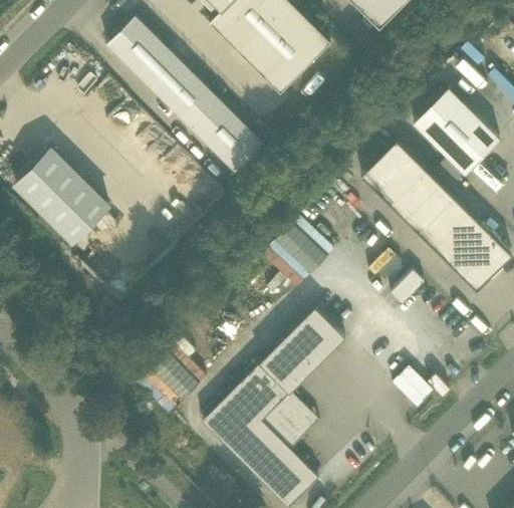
[(0,0),(0,16),(16,0),(0,0)]
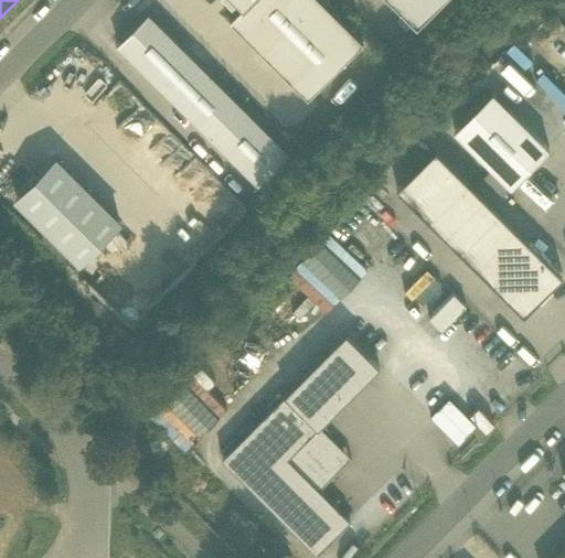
[(236,4),(242,10),(243,11),(254,0),(222,0),(232,9),(236,4)]
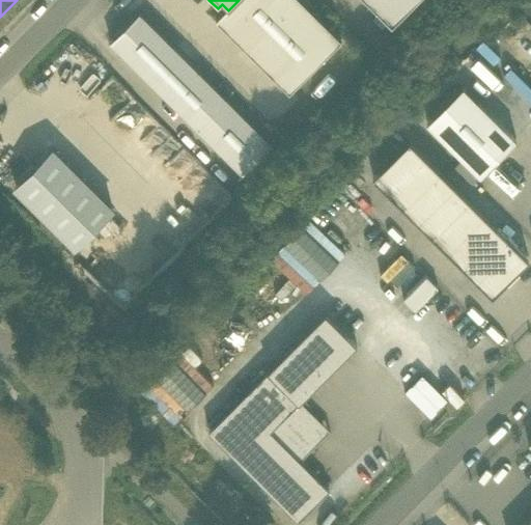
[(299,0),(239,0),(228,10),(227,9),(216,22),(289,94),(341,42),(299,0)]
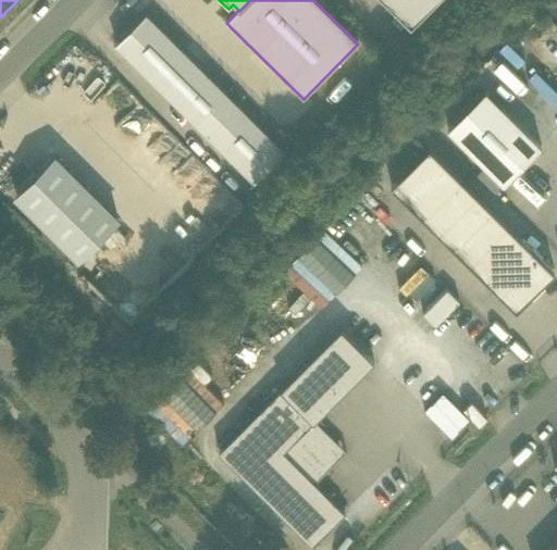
[(381,0),(410,28),(438,0),(381,0)]
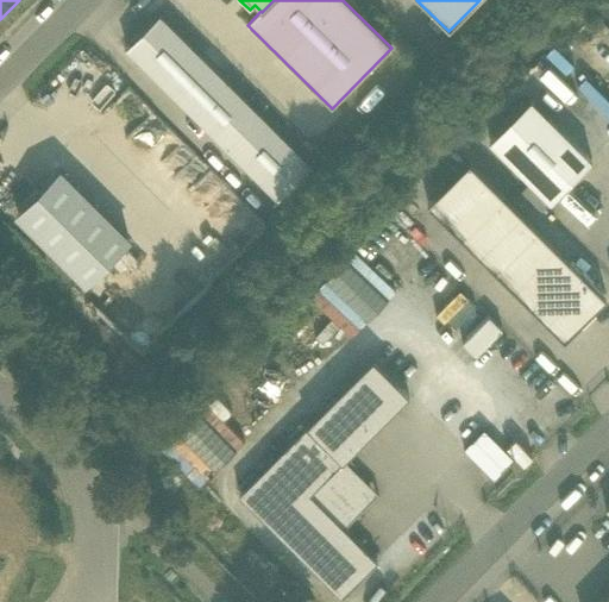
[(312,170),(159,19),(126,52),(277,204),(312,170)]
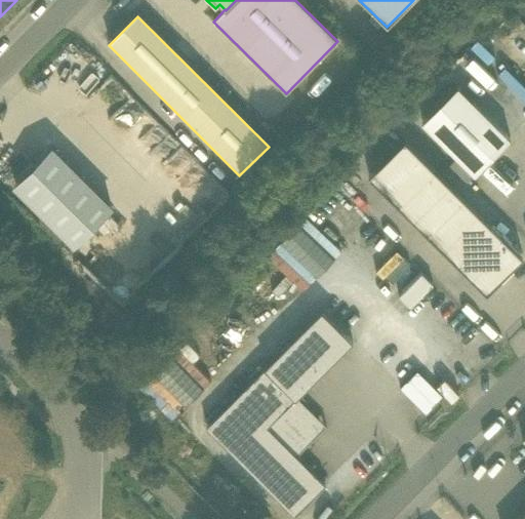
[(510,143),(456,90),(421,125),(475,178),(510,143)]
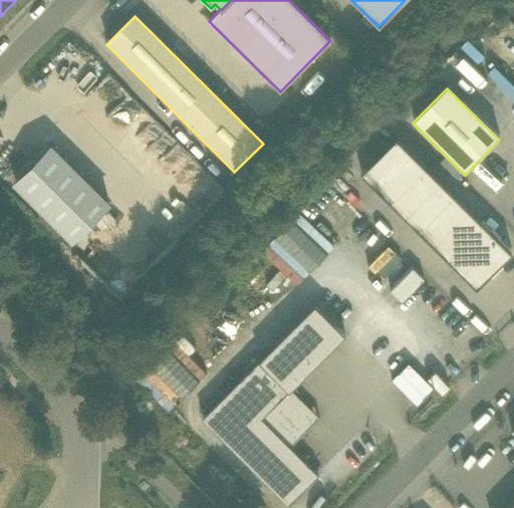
[(360,176),(447,261),(482,226),(397,140),(360,176)]
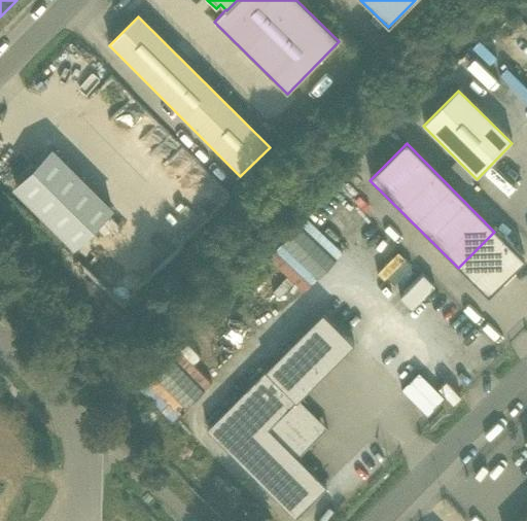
[(51,152),(14,189),(75,249),(111,212),(51,152)]
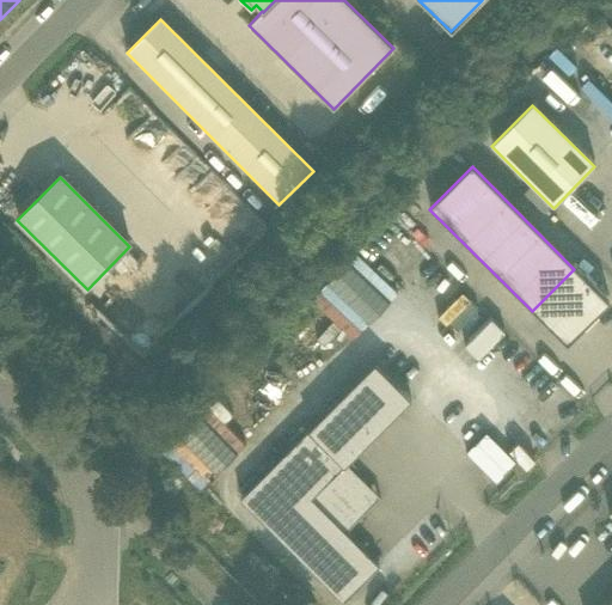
[(356,257),(349,266),(390,305),(397,298),(356,257)]
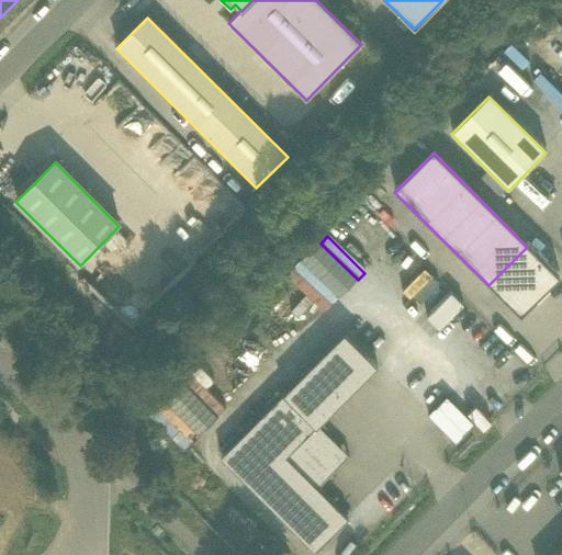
[(321,244),(299,265),(337,302),(358,280),(321,244)]
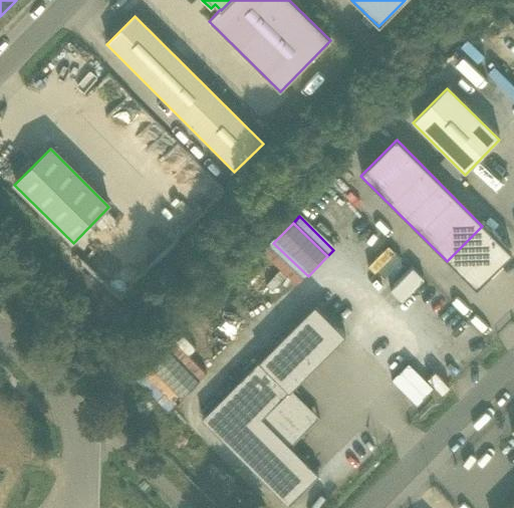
[(476,290),(512,255),(482,226),(447,261),(476,290)]
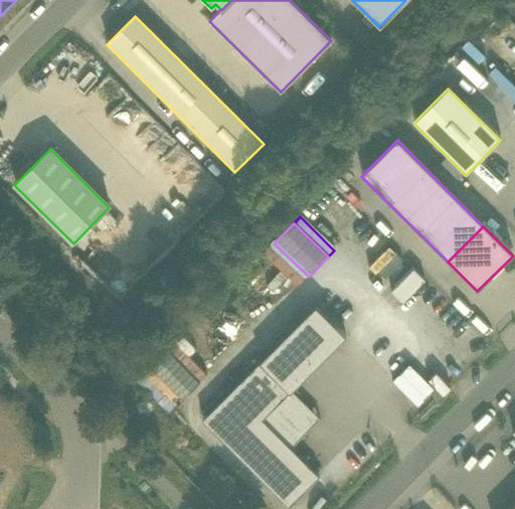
[(309,277),(274,243),(262,256),(297,289),(309,277)]
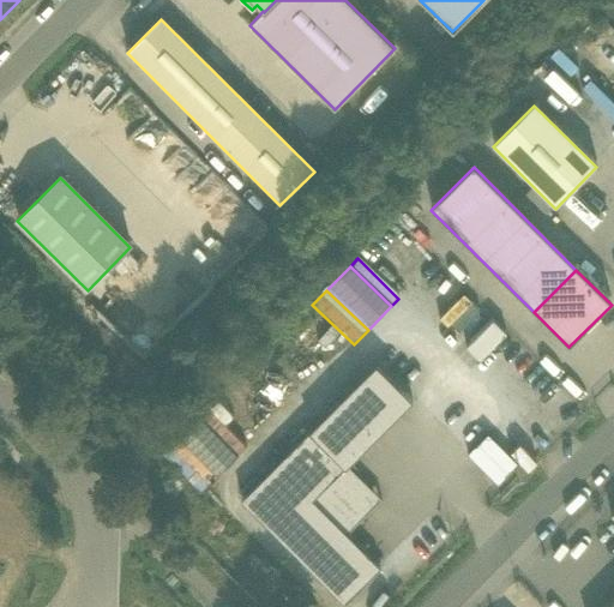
[(323,319),(283,358),(293,368),(333,330),(323,319)]
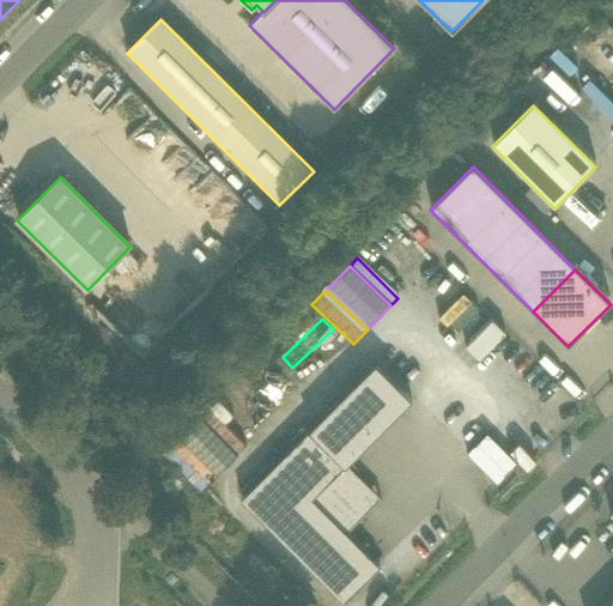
[(505,334),(491,321),(465,349),(478,361),(505,334)]
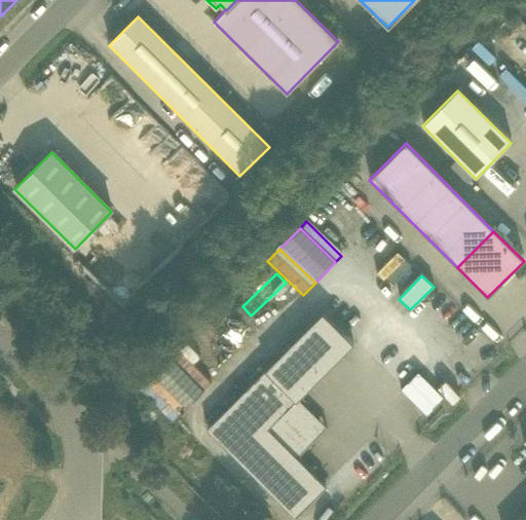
[(323,314),(265,373),(296,403),(297,402),(353,345),(323,314)]
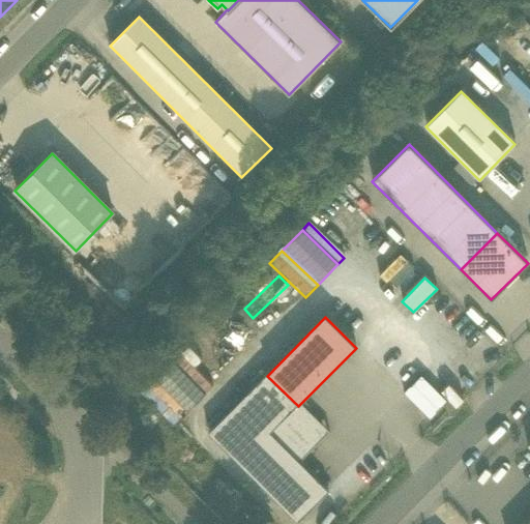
[(157,371),(143,384),(178,420),(186,413),(171,398),(178,391),(157,371)]
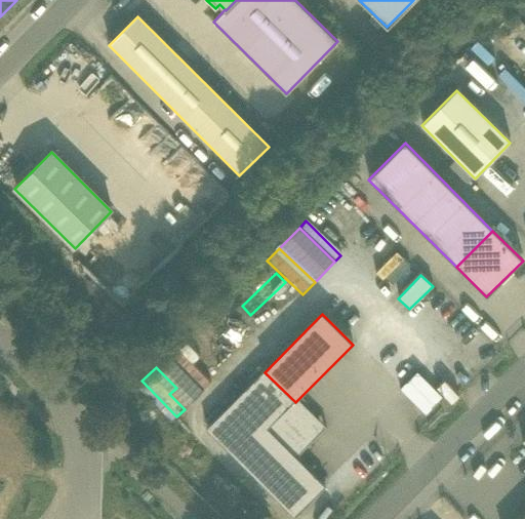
[(325,488),(296,460),(268,430),(295,402),(265,372),(206,431),(294,518),(296,518),(325,488)]
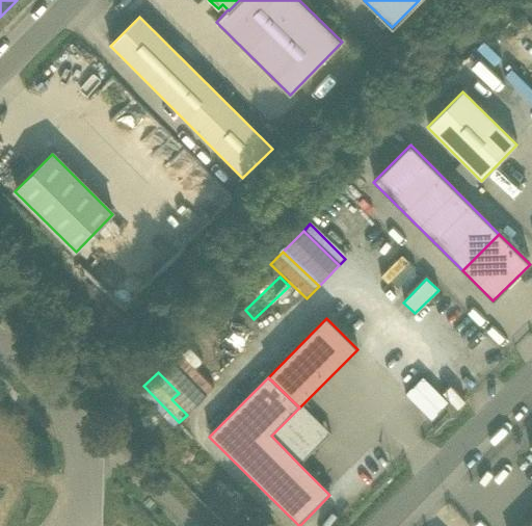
[(271,436),(300,466),(330,436),(300,406),(299,408),(271,436)]
